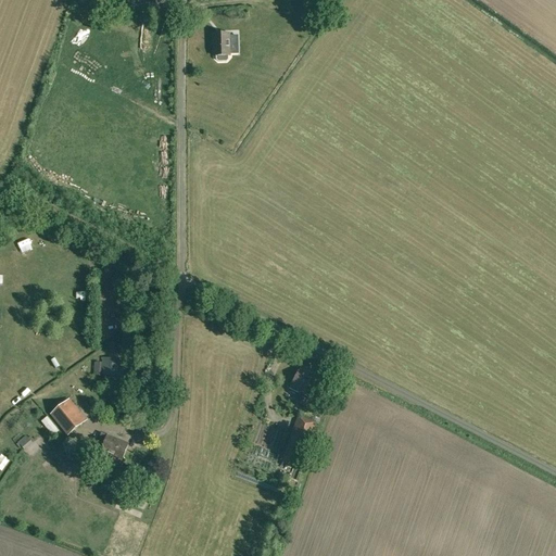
[(228,60),(228,57),(229,57),(229,34),(214,35),(214,57),(216,57),(216,60),(218,62),(226,62),(228,60)]
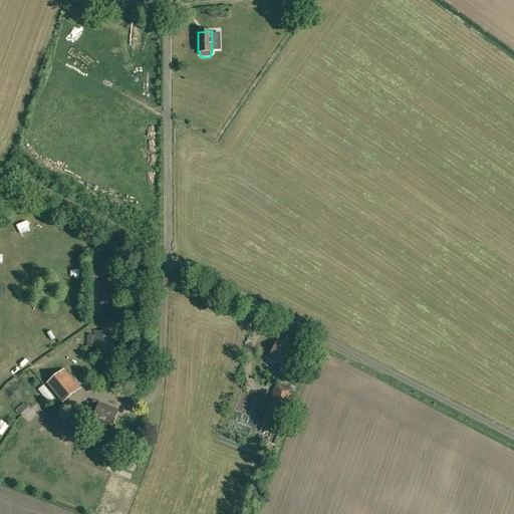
[(45,292),(45,303),(54,303),(53,292),(45,292)]
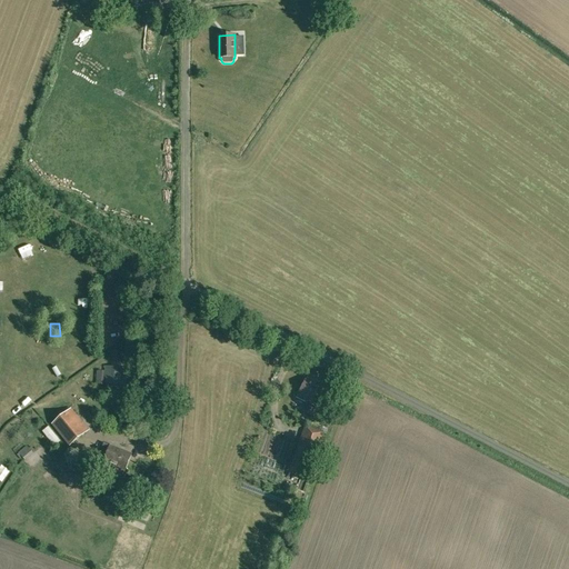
[(105,366),(103,385),(120,386),(121,367),(105,366)]
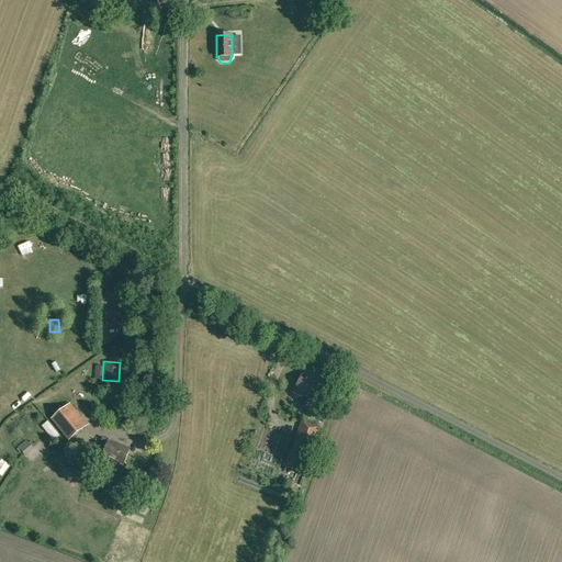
[(59,362),(55,364),(58,373),(64,371),(59,362)]
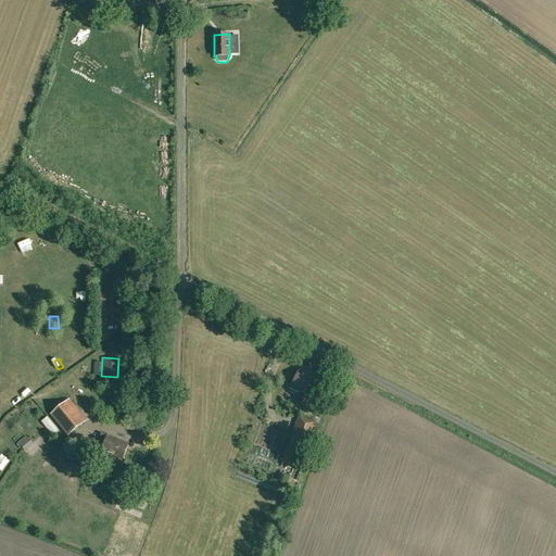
[(300,367),(290,388),(299,392),(294,399),(300,401),(304,394),(312,399),(315,394),(316,394),(323,382),(312,377),(313,374),(300,367)]
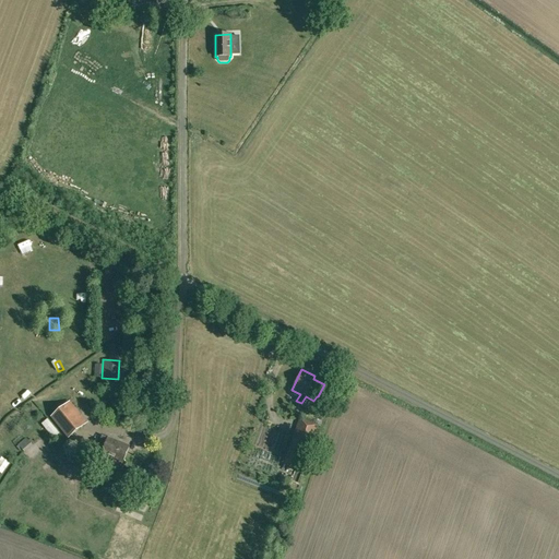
[(69,402),(51,416),(69,438),(86,424),(69,402)]
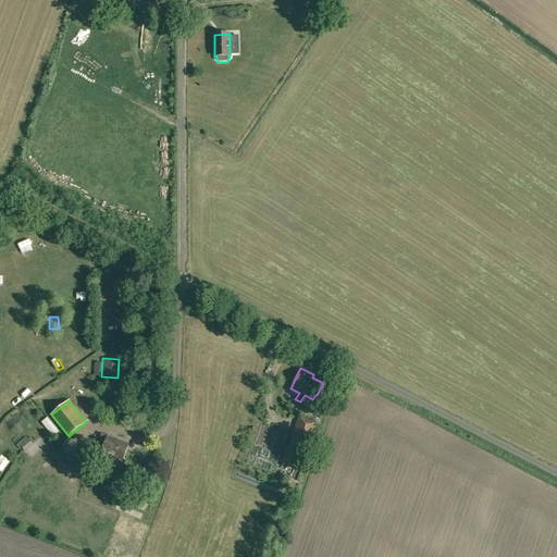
[(41,422),(53,436),(59,432),(48,418),(41,422)]
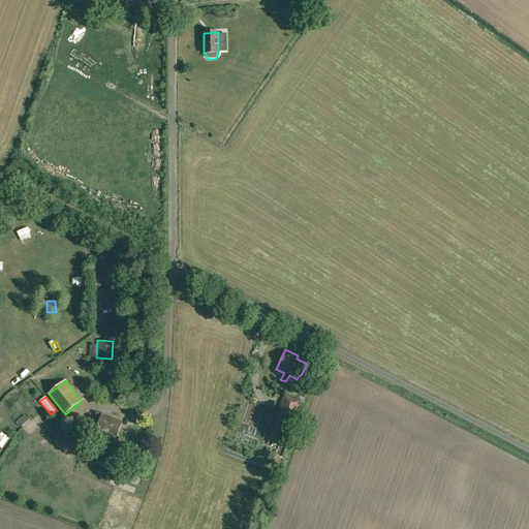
[(270,437),(287,443),(301,403),(283,397),(270,437)]
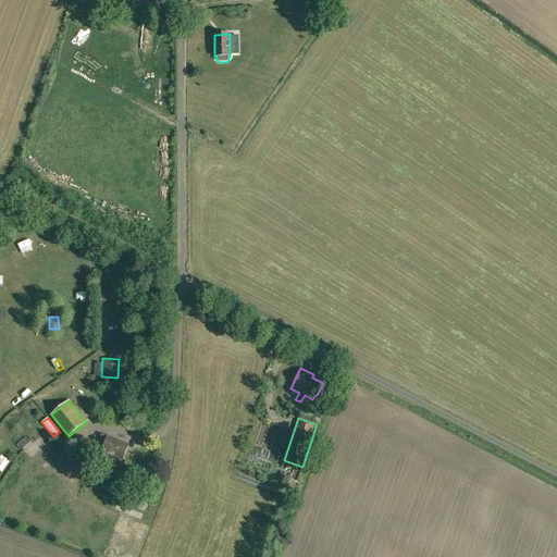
[(104,445),(101,453),(122,461),(130,445),(102,434),(98,442),(104,445)]
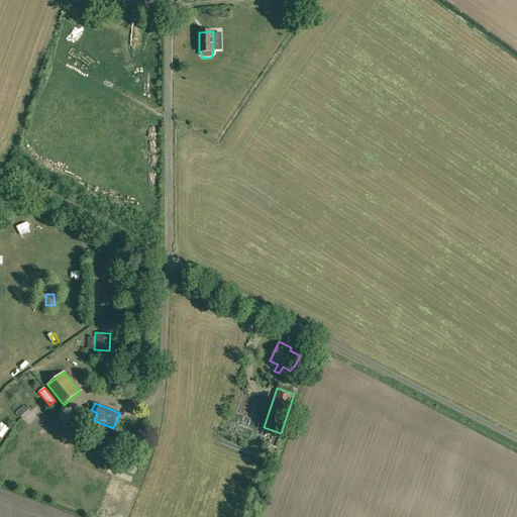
[(17,412),(15,414),(18,417),(20,415),(22,418),(30,412),(24,405),(16,411),(17,412)]
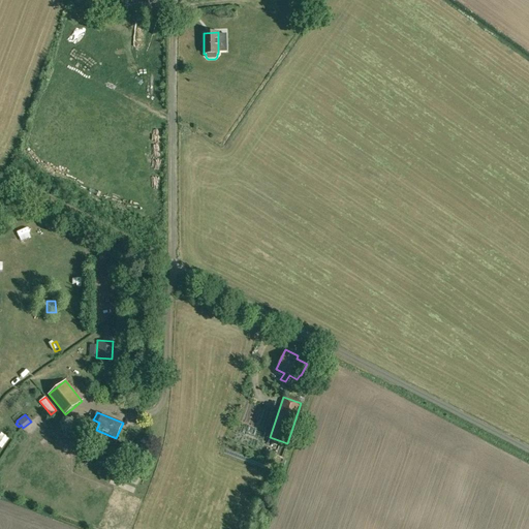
All buildings are outlined.
